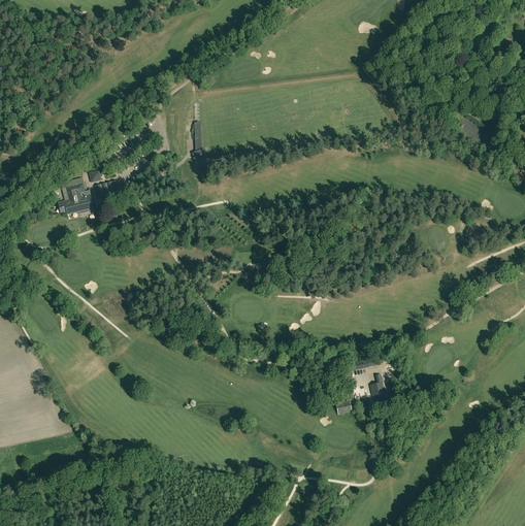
[(96,169),(87,171),(89,182),(98,178),(96,169)]
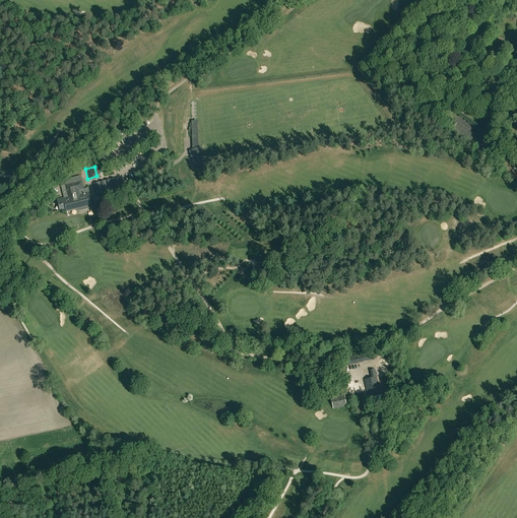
[(90,182),(92,191),(99,189),(99,192),(105,191),(105,192),(111,190),(111,191),(116,189),(112,176),(90,182)]
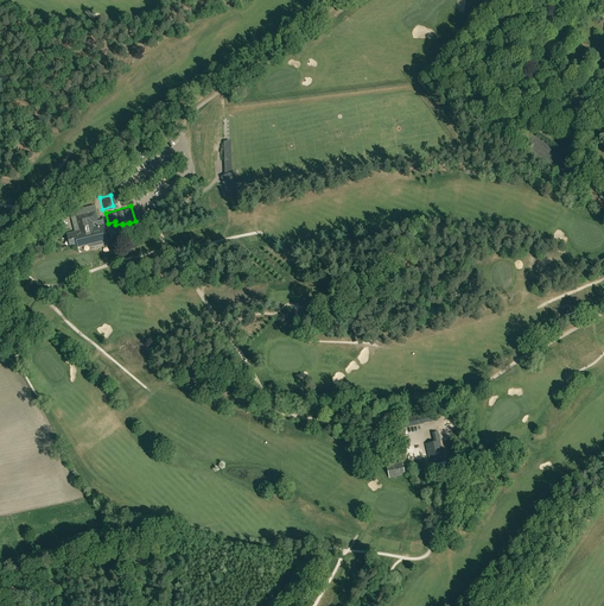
[(101,222),(96,223),(93,209),(72,214),(74,220),(70,221),(71,229),(64,232),(67,244),(74,242),(75,246),(106,238),(101,222)]
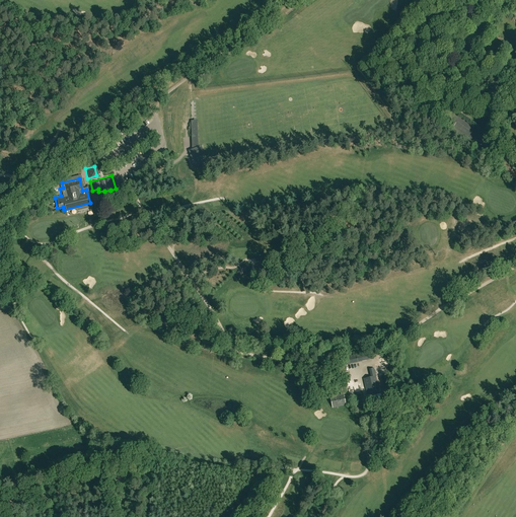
[(368,350),(344,355),(345,363),(369,358),(368,350)]
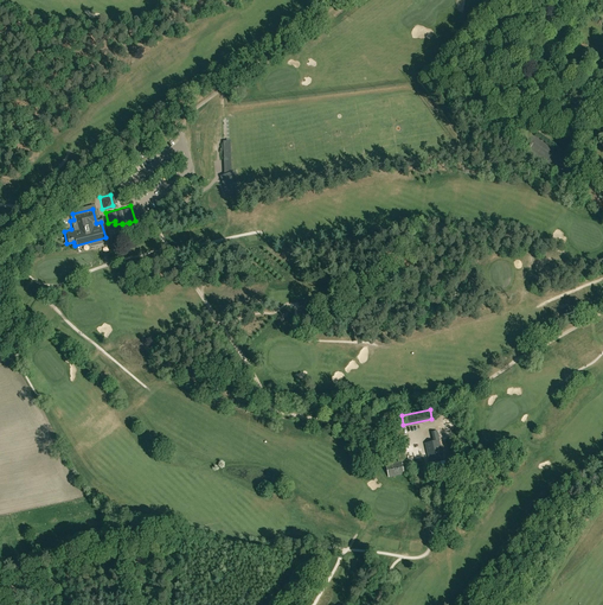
[(422,441),(427,460),(440,457),(435,435),(435,431),(434,431),(434,428),(428,430),(430,439),(422,441)]
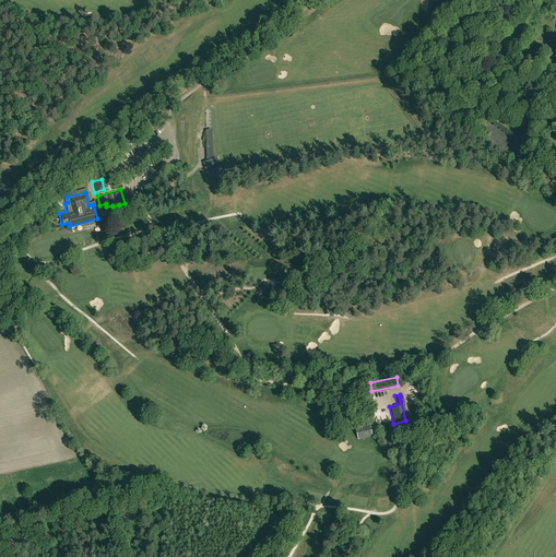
[(367,424),(357,426),(356,424),(357,424),(356,419),(352,421),(355,437),(369,435),(367,424)]
